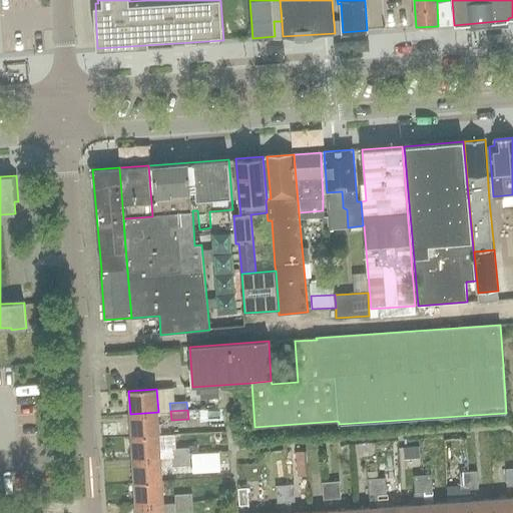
[(159,435),(158,412),(130,414),(131,437),(159,435)]
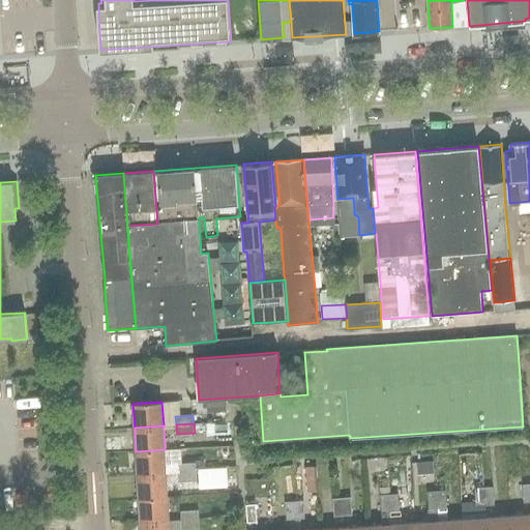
[(167,473),(165,449),(136,451),(138,475),(167,473)]
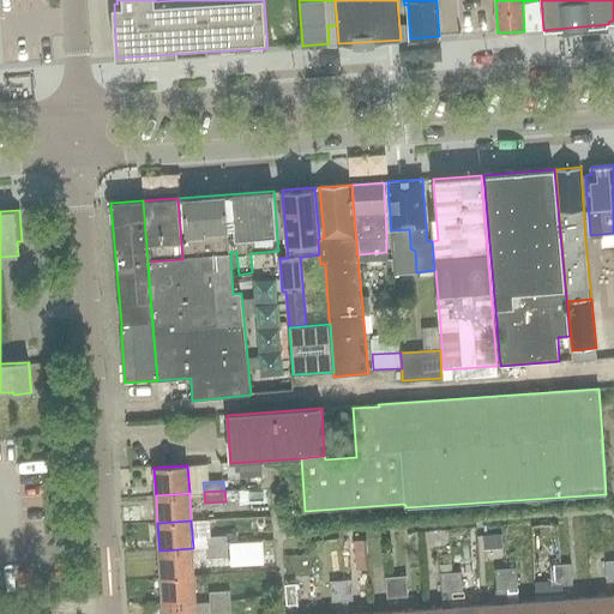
[(228,547),(227,536),(206,536),(208,548),(228,547)]
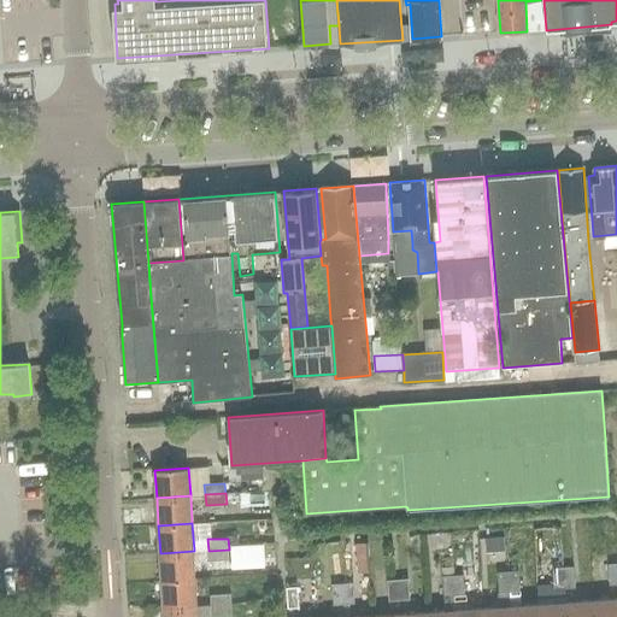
[(358,541),(359,573),(371,573),(370,541),(358,541)]
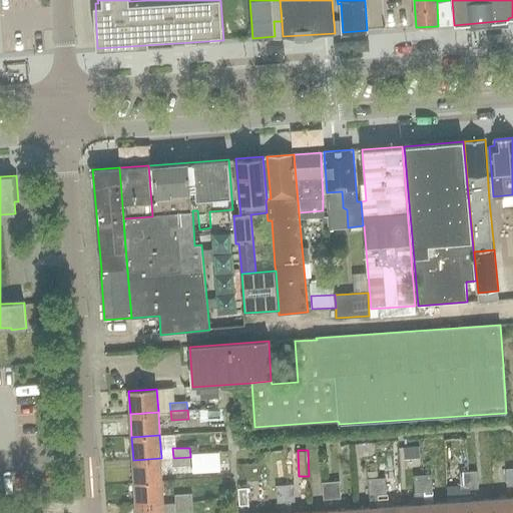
[(293,463),(292,451),(284,451),(285,464),(293,463)]
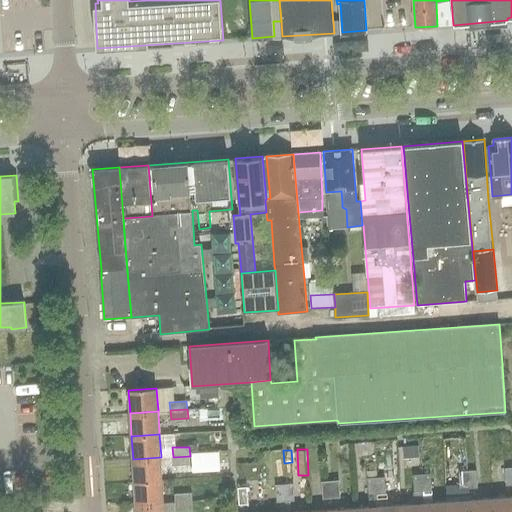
[(219,455),(190,457),(191,476),(220,475),(219,455)]
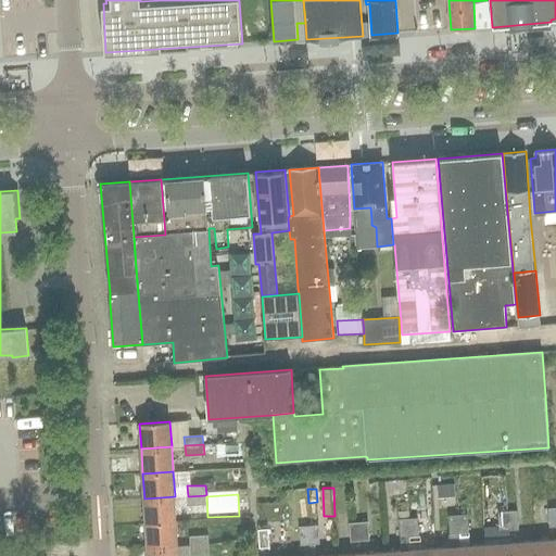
[(206,505),(206,495),(188,496),(188,505),(206,505)]
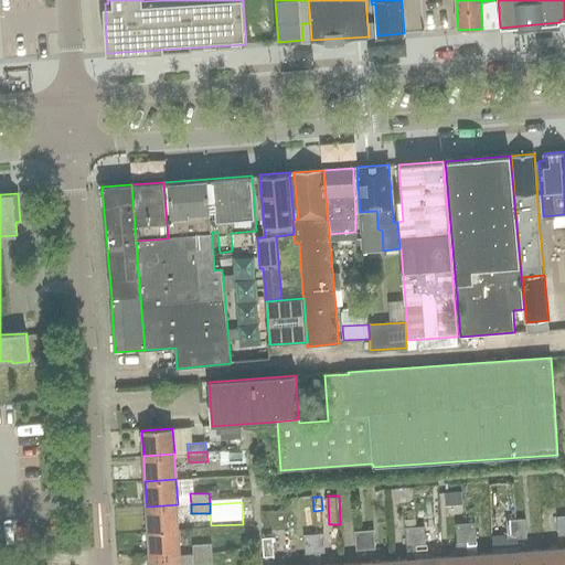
[(179,530),(178,504),(147,507),(148,532),(179,530)]
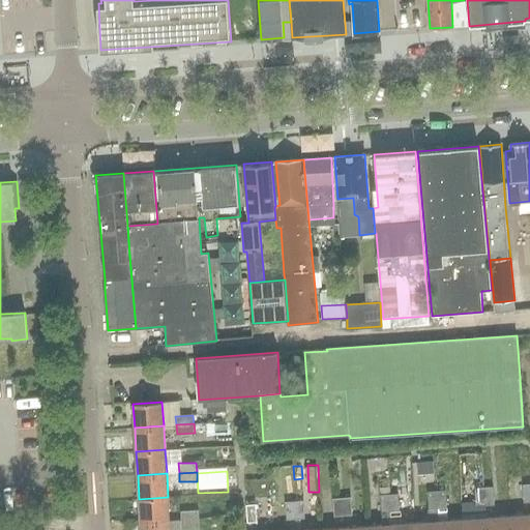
[(295,498),(303,497),(302,481),(294,481),(295,498)]
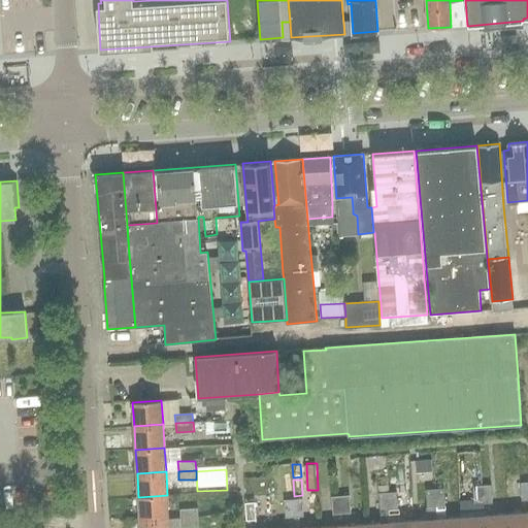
[(483,485),(473,486),(474,504),(484,503),(483,485)]
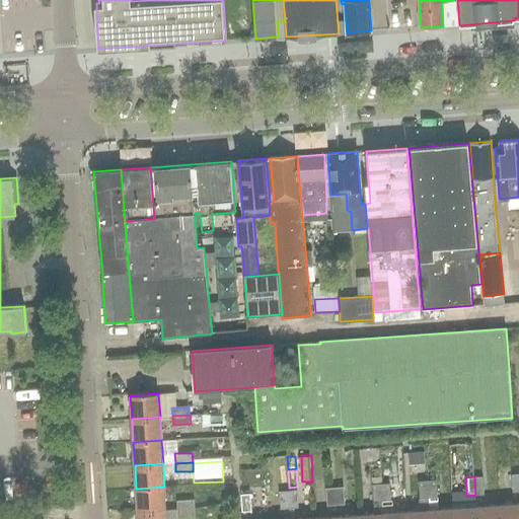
[(485,494),(484,476),(474,476),(475,495),(485,494)]
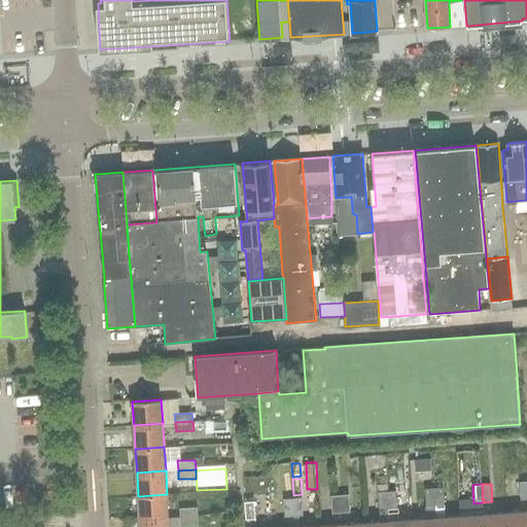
[(460,526),(460,517),(446,517),(444,487),(434,488),(435,505),(436,518),(436,526),(460,526)]
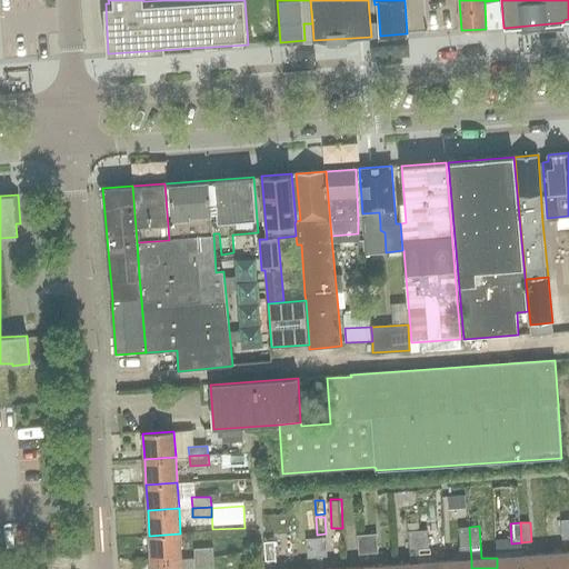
[(470,546),(469,527),(459,527),(460,547),(470,546)]
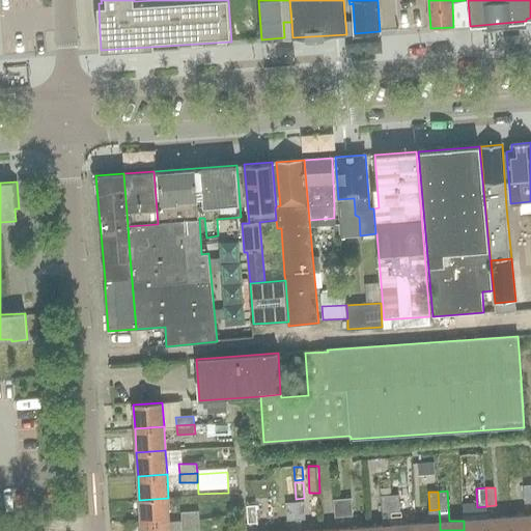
[(391,513),(390,495),(382,496),(383,513),(391,513)]
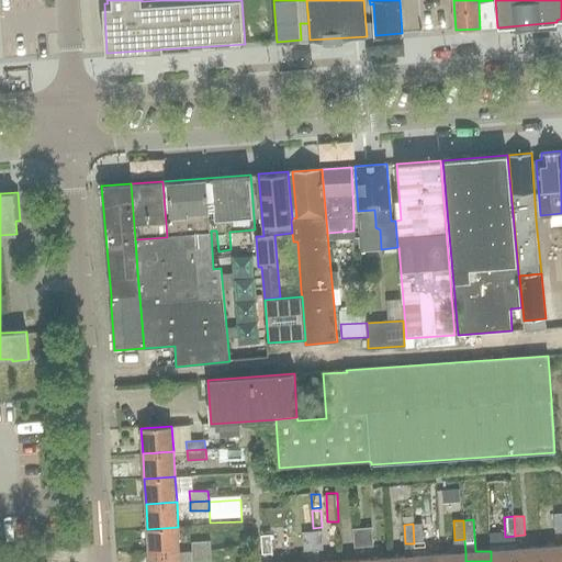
[(424,542),(423,524),(413,524),(414,543),(424,542)]
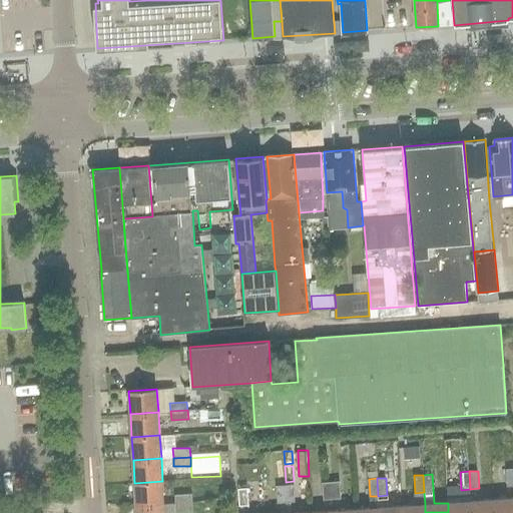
[(342,498),(340,480),(331,481),(332,499),(342,498)]
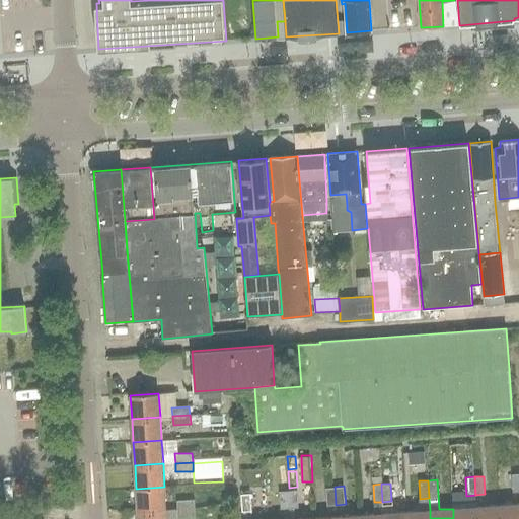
[(165,510),(165,509),(164,487),(136,489),(138,512),(165,510)]
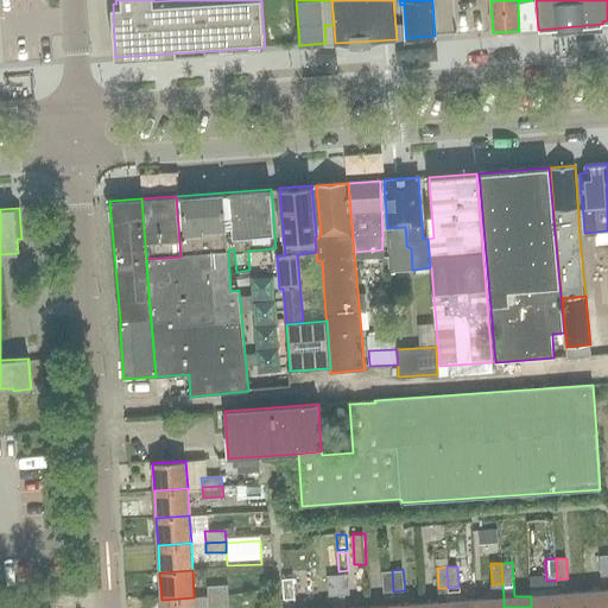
[(393,591),(392,570),(382,571),(384,591),(393,591)]
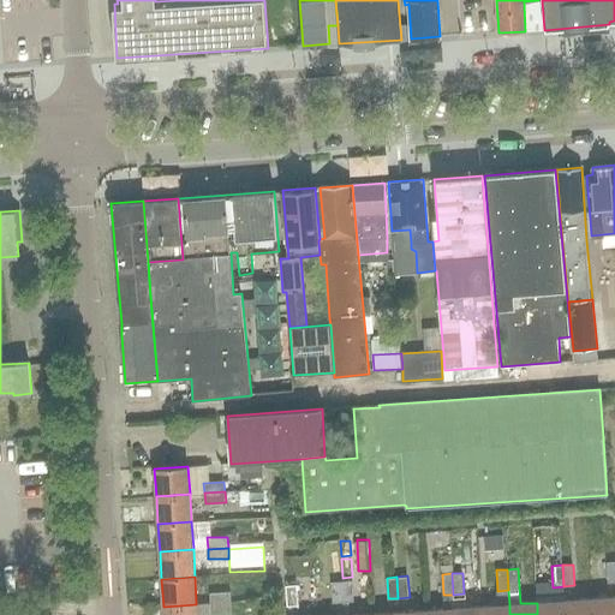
[(354,601),(353,580),(341,581),(342,602),(354,601)]
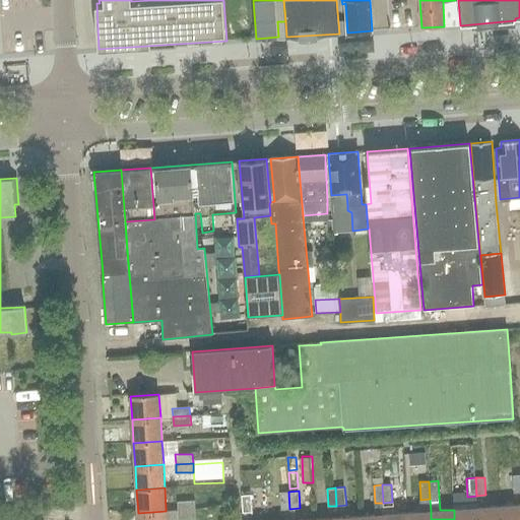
[(289,509),(288,492),(280,492),(281,510),(289,509)]
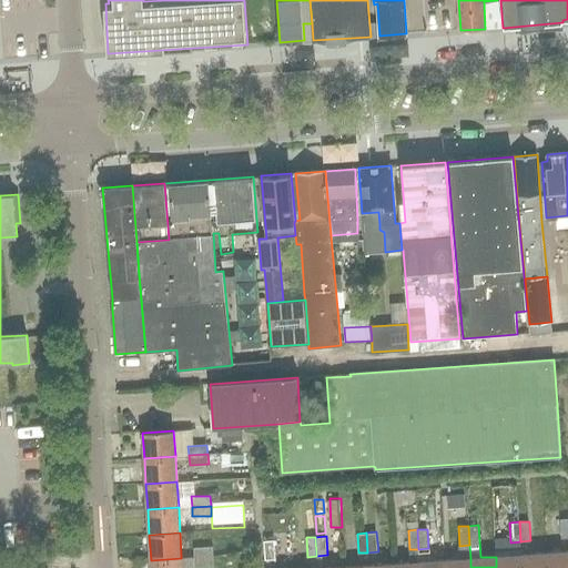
[(276,559),(274,540),(264,540),(265,560),(276,559)]
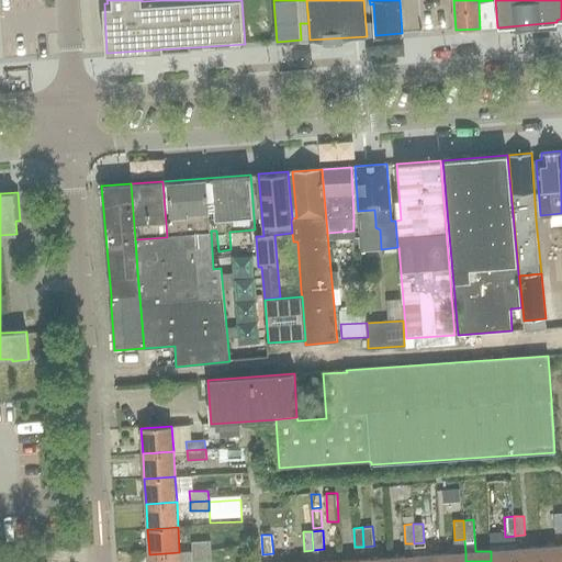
[(192,541),(193,550),(193,552),(212,551),(211,541),(192,541)]
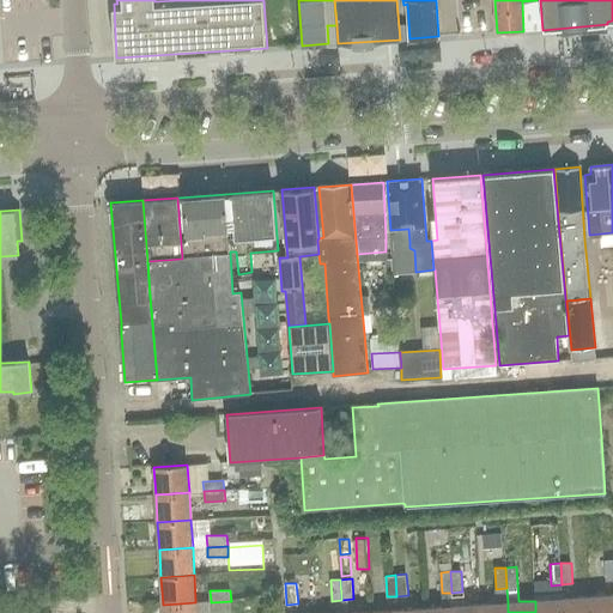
[(612,612),(612,594),(590,596),(592,612),(612,612)]
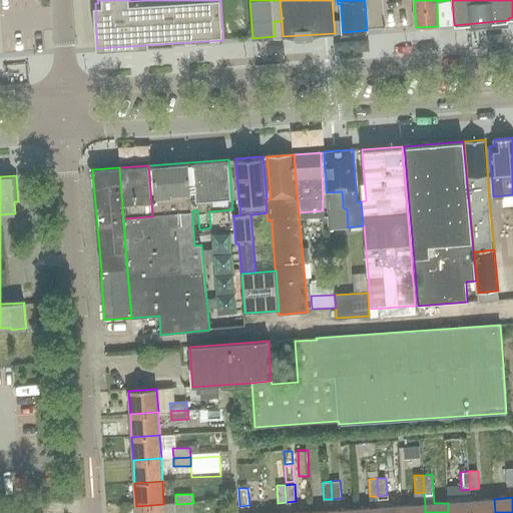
[(495,512),(494,499),(471,501),(472,512),(495,512)]
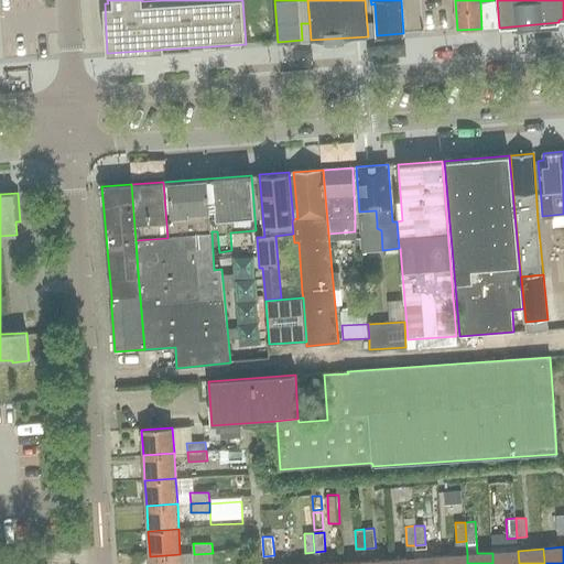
[(519,563),(518,551),(492,553),(492,563),(519,563)]
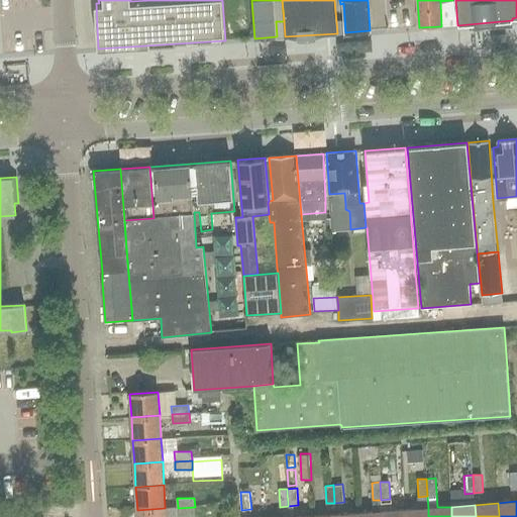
[(165,516),(166,516),(195,515),(195,507),(178,508),(178,506),(165,507),(165,508),(137,510),(137,516),(165,516)]
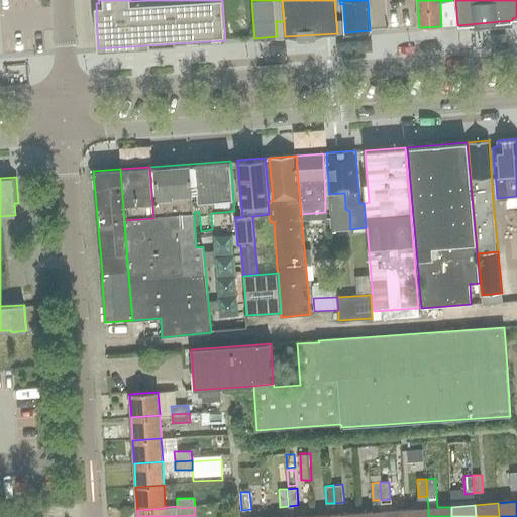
[(428,516),(428,508),(405,510),(405,516),(428,516)]
